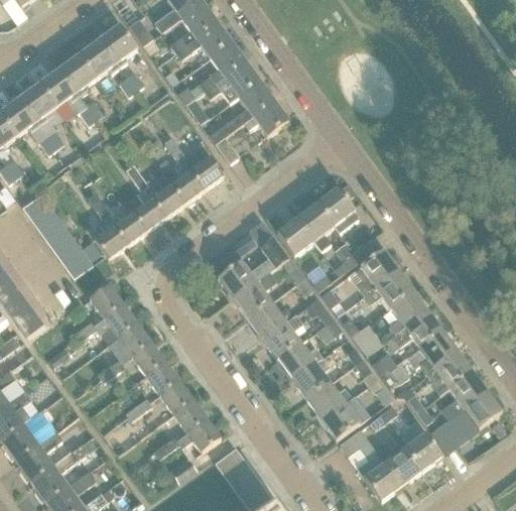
[(15,0),(21,8),(31,0),(15,0)]
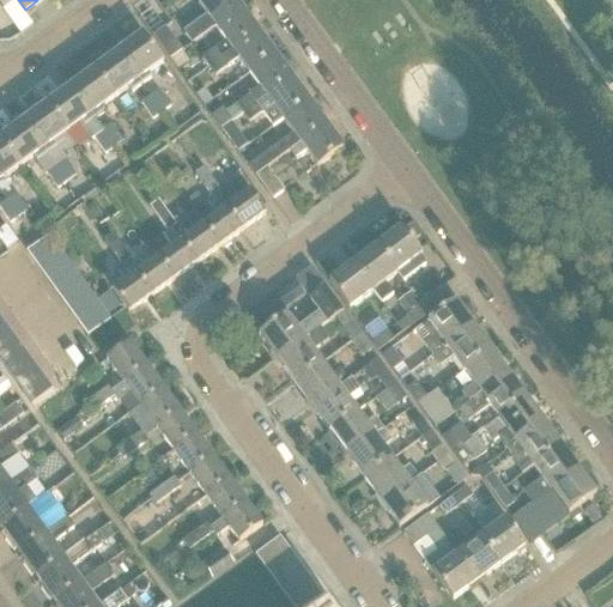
[(241,4),(238,0),(200,0),(208,12),(186,28),(193,37),(214,22),(216,23),(241,4)]
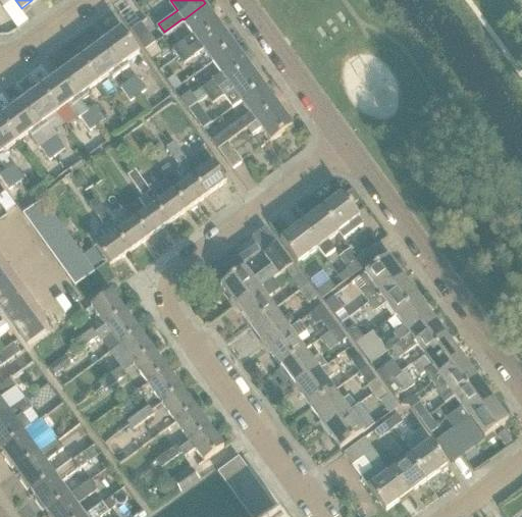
[(205,3),(184,19),(192,31),(172,45),(178,53),(220,23),(205,3)]
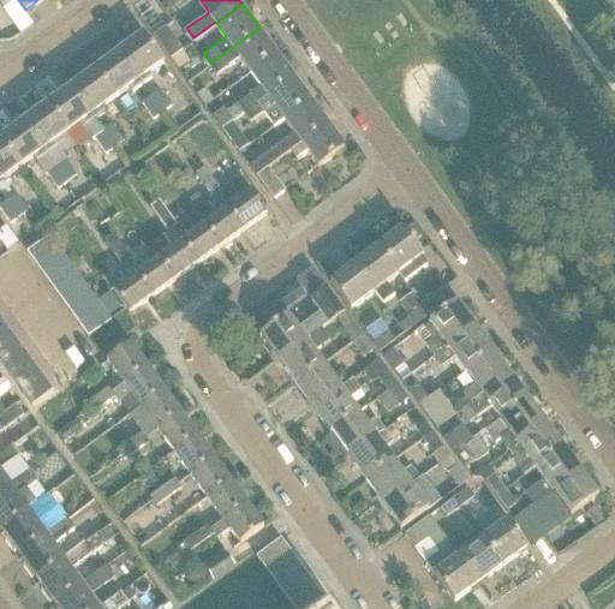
[(166,24),(156,31),(173,55),(183,47),(166,24)]
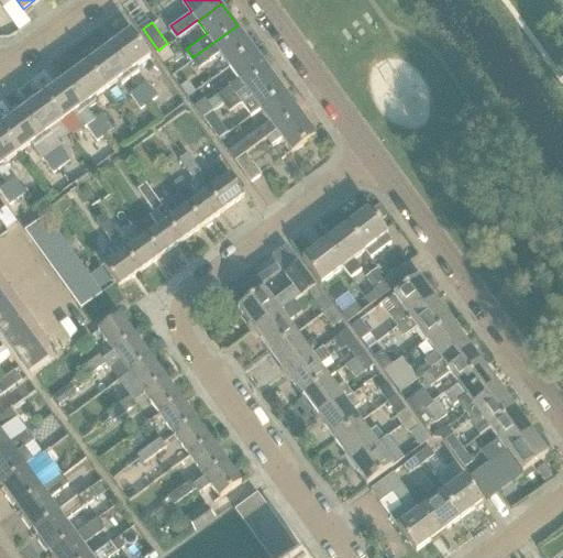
[(253,46),(238,25),(192,57),(198,66),(219,51),(229,64),(253,46)]
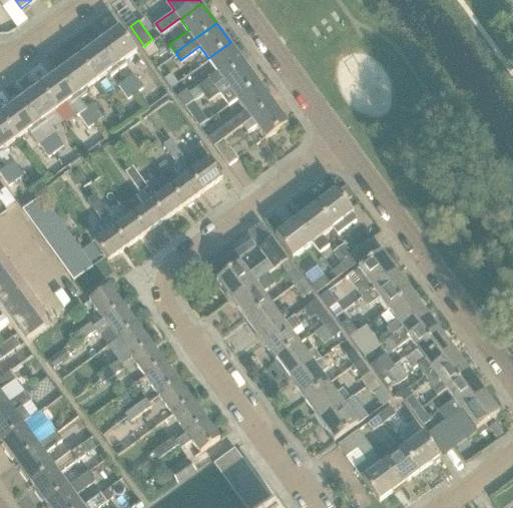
[(99,41),(119,69),(129,62),(126,57),(136,49),(119,26),(99,41)]
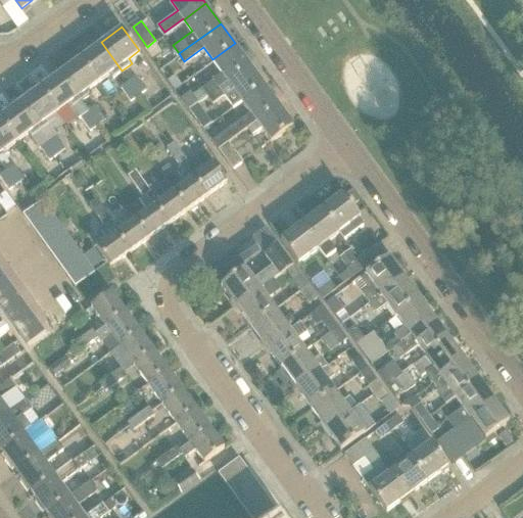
[(155,40),(147,47),(153,56),(162,49),(155,40)]
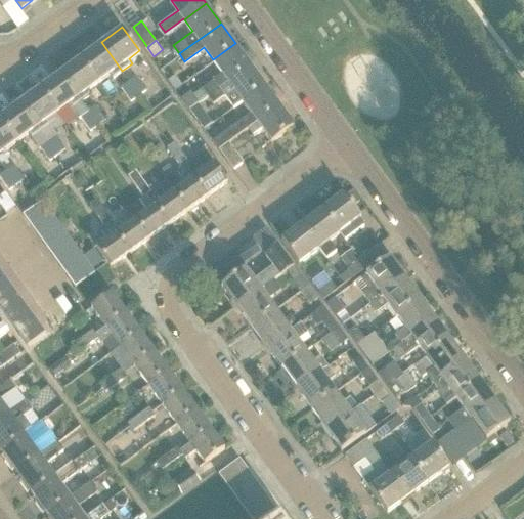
[(114,77),(122,71),(101,42),(81,56),(98,81),(111,72),(114,77)]
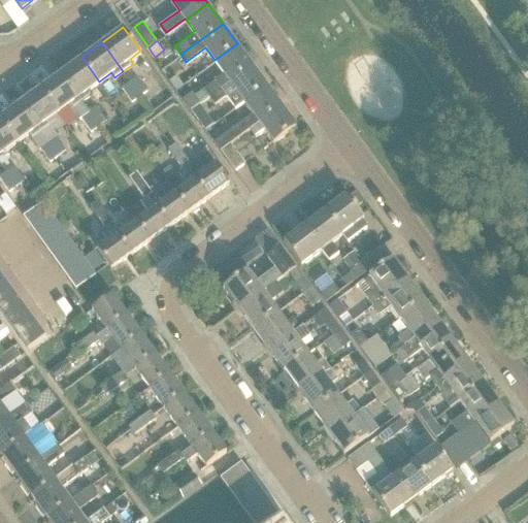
[(252,63),(237,43),(215,60),(224,72),(203,87),(209,94),(252,63)]
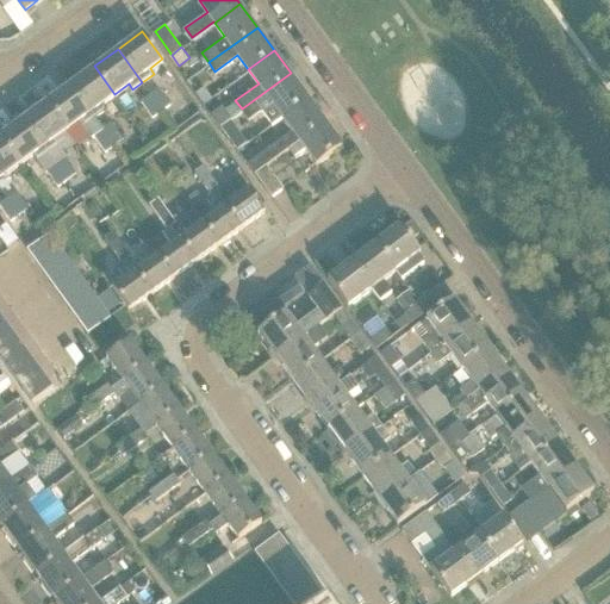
[(70,83),(95,117),(107,107),(103,103),(114,94),(94,66),(70,83)]
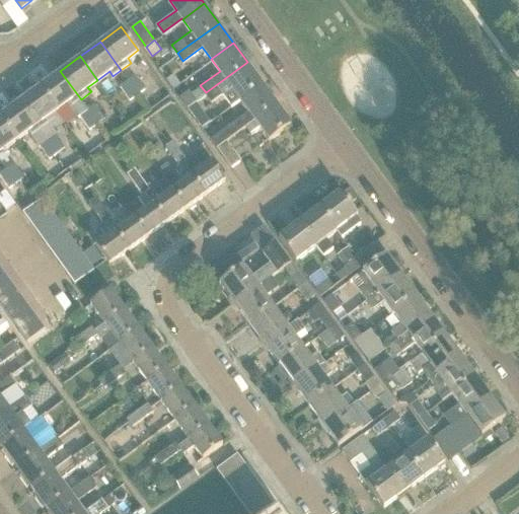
[(211,99),(222,92),(231,104),(239,98),(262,82),(247,62),(206,92),(211,99)]
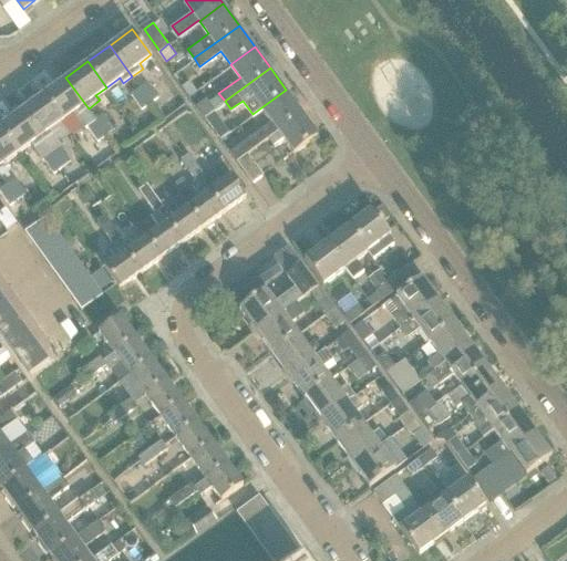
[(80,114),(89,108),(65,78),(43,93),(62,120),(76,108),(80,114)]
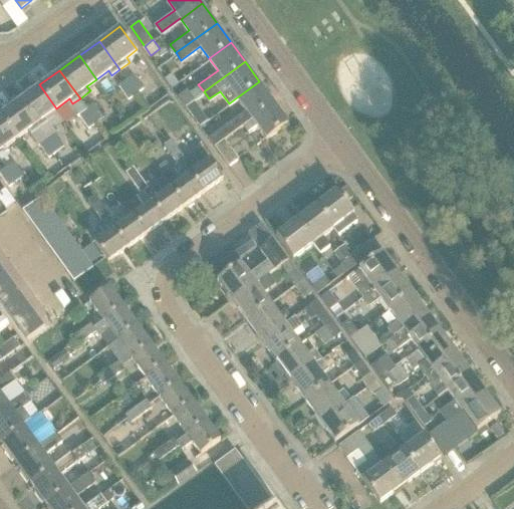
[(134,71),(125,76),(136,89),(144,83),(134,71)]
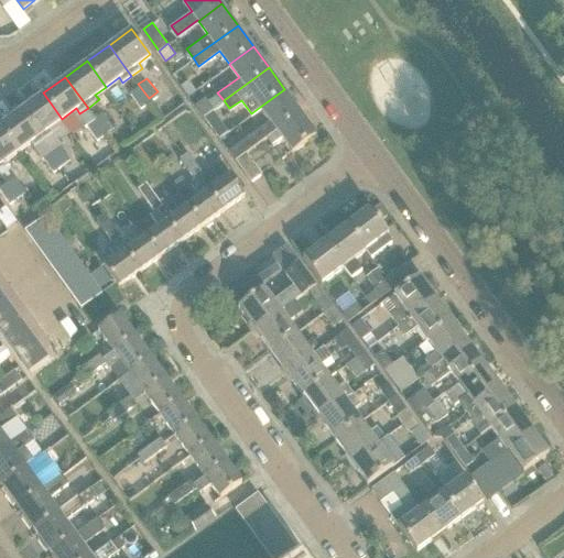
[(188,78),(181,84),(187,95),(196,88),(188,78)]
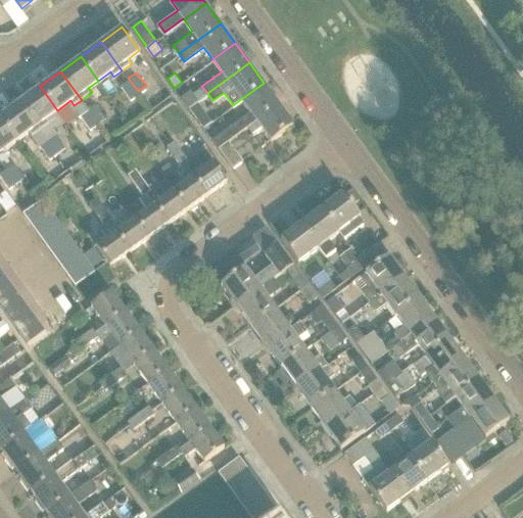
[(131,97),(138,91),(128,78),(121,84),(131,97)]
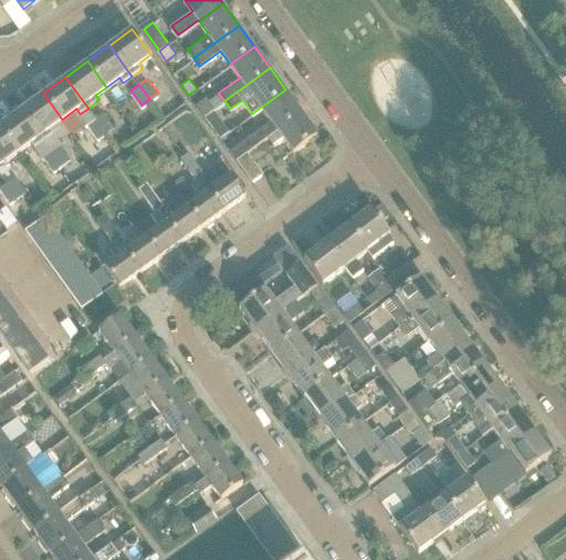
[(261,107),(262,108),(270,119),(230,149),(252,180),(263,171),(247,150),(268,135),(301,111),(285,90),(261,107)]
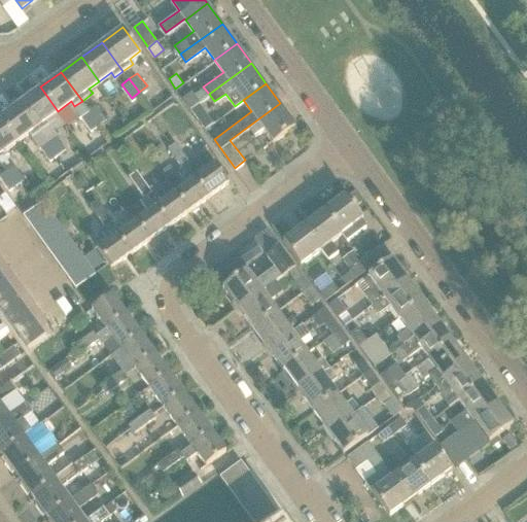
[(47,118),(58,111),(40,87),(20,101),(36,123),(39,129),(41,131),(51,124),(47,118)]
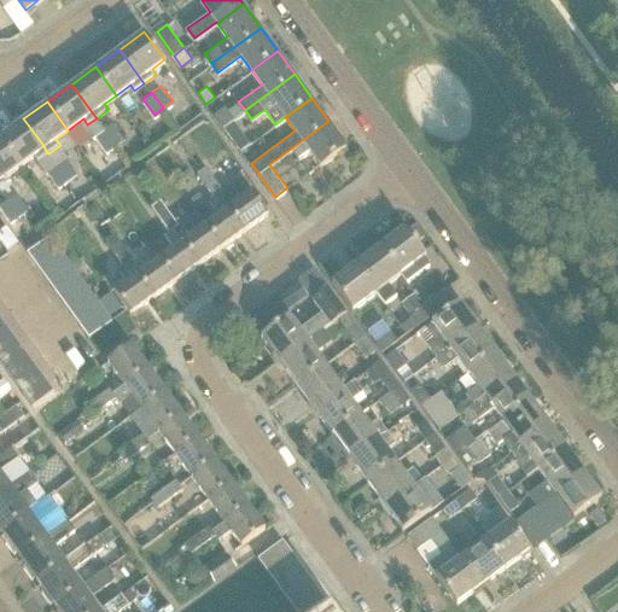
[(0,135),(0,137),(21,164),(35,155),(47,170),(47,169),(56,163),(48,153),(46,151),(42,144),(23,118),(7,130),(0,135)]
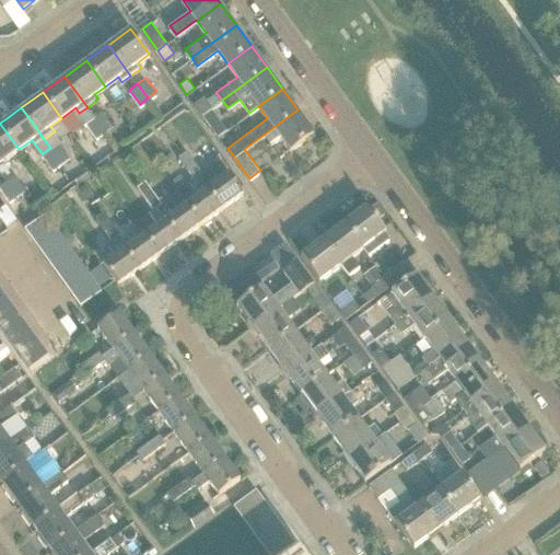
[(103,108),(94,115),(105,129),(114,123),(103,108)]
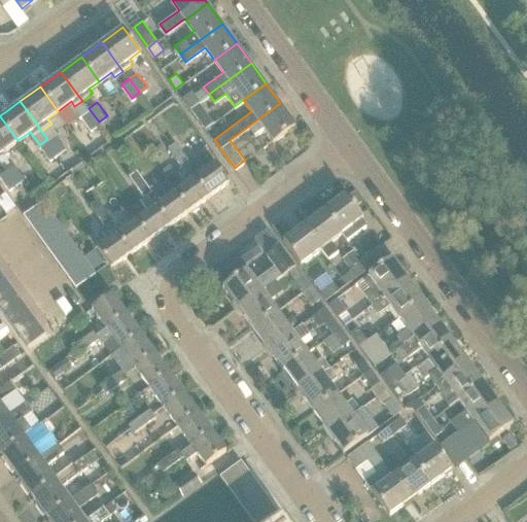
[(295,124),(280,103),(249,126),(254,134),(264,127),(273,140),(295,124)]
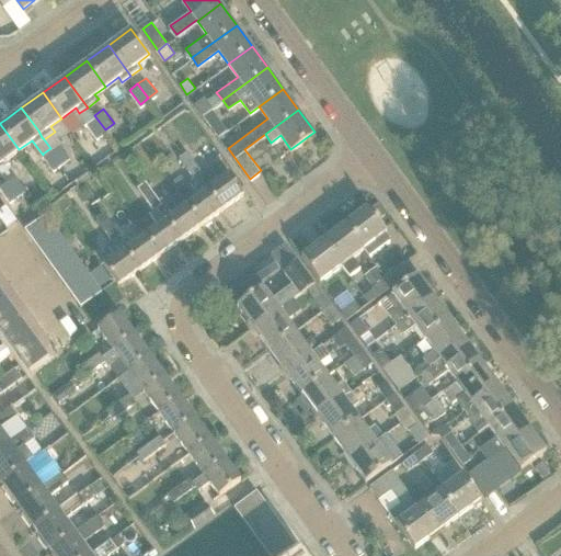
[(105,129),(94,115),(87,122),(98,135),(105,129)]
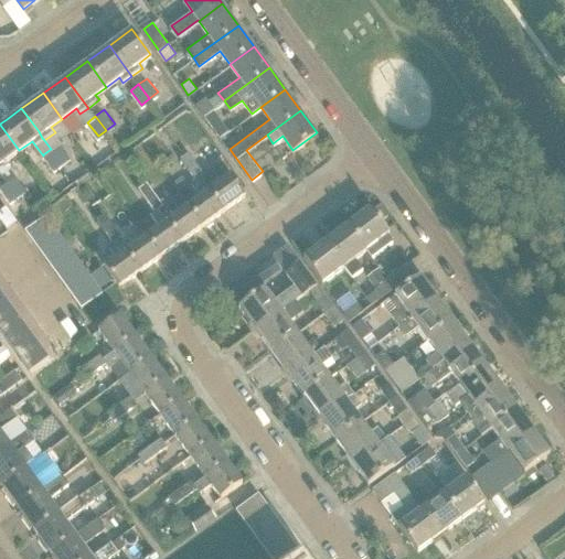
[(7,159),(19,150),(0,125),(0,171),(0,172),(11,164),(7,159)]
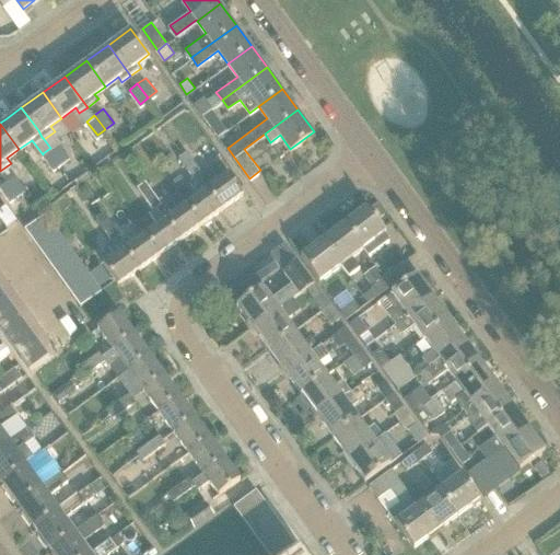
[(59,141),(51,148),(61,162),(70,155),(59,141)]
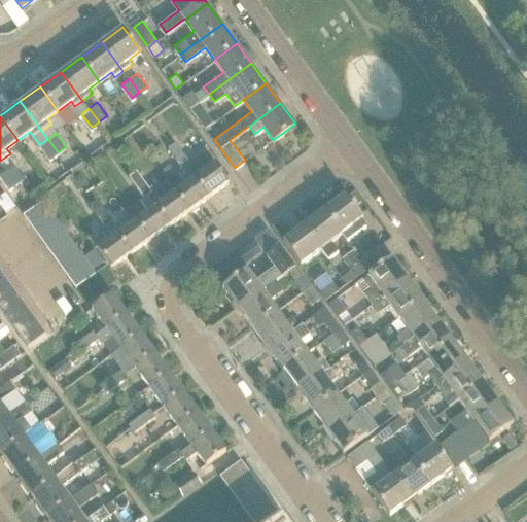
[(58,152),(48,139),(47,139),(40,144),(50,158),(58,152)]
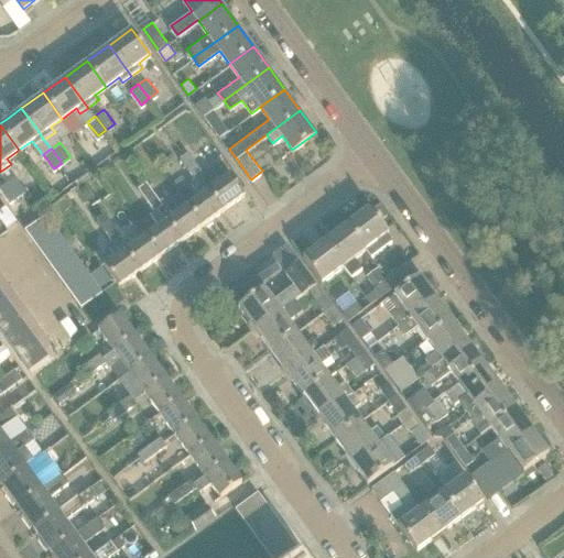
[(187,167),(196,161),(187,150),(180,156),(187,167)]
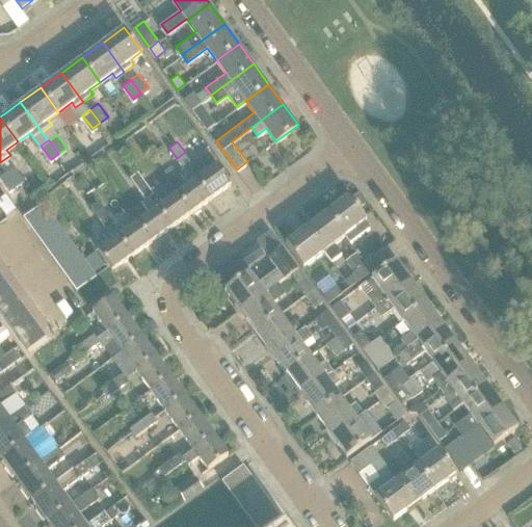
[(210,196),(231,182),(208,151),(200,157),(208,168),(195,177),(210,196)]
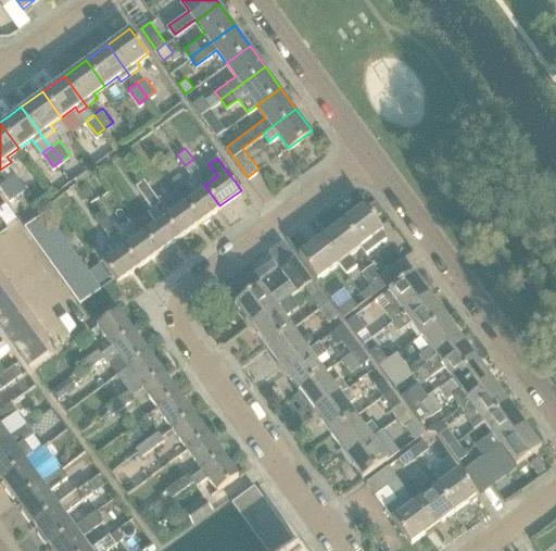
[(193,159),(185,165),(192,175),(188,178),(197,190),(185,200),(200,221),(219,205),(204,185),(197,174),(201,170),(193,159)]
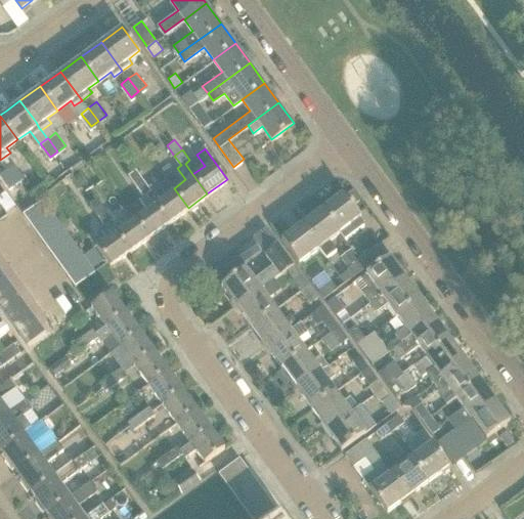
[(7,168),(16,181),(25,175),(14,162),(7,168)]
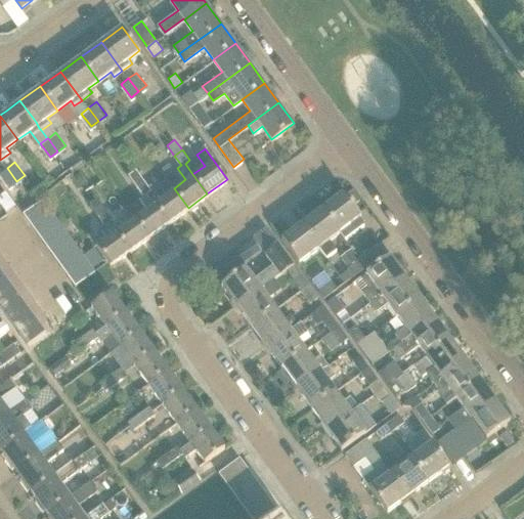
[(136,183),(143,178),(135,167),(128,173),(136,183)]
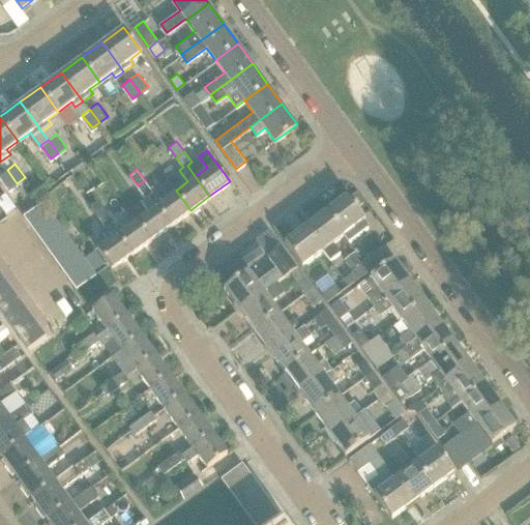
[(17,183),(7,170),(0,174),(0,175),(9,188),(17,183)]
